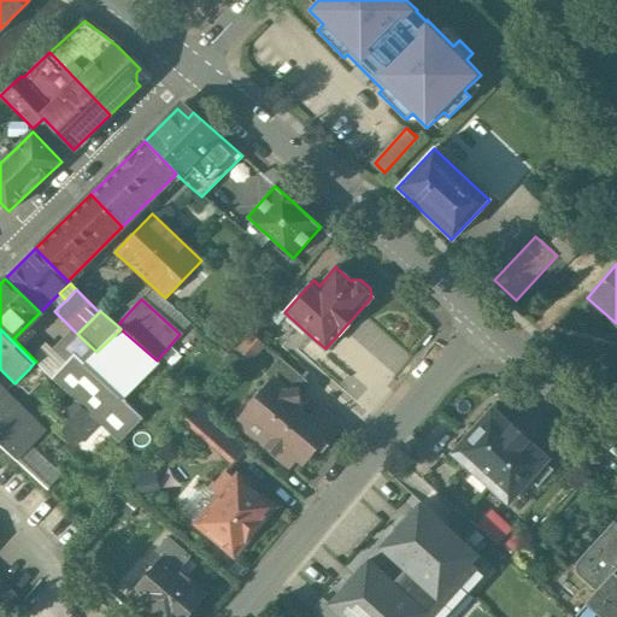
[(97,352),(83,365),(119,399),(157,362),(157,360),(121,329),(97,352)]
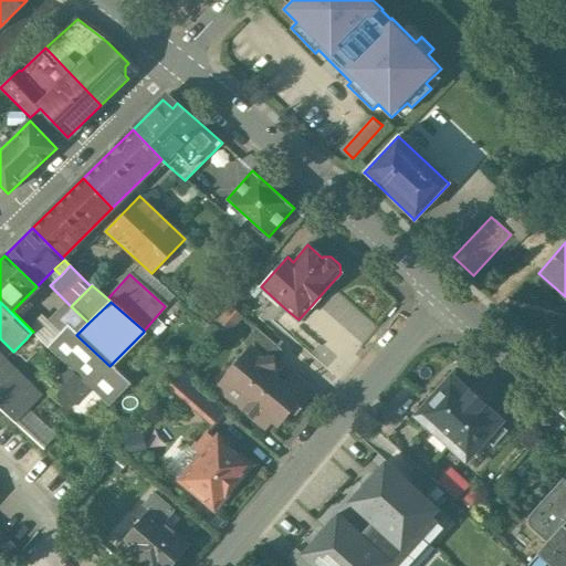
[(230,306),(217,321),(229,331),(242,316),(230,306)]
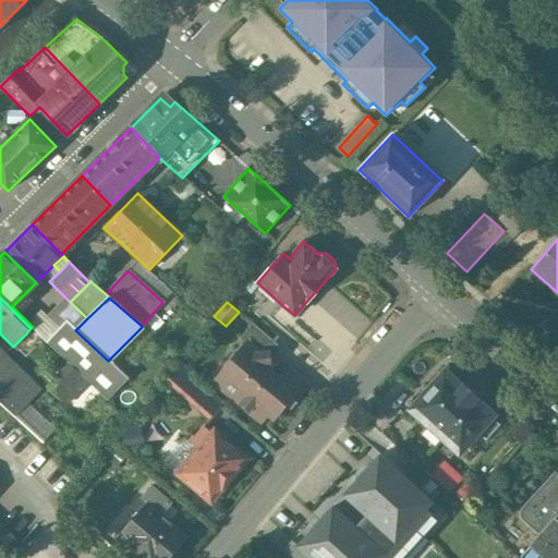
[(294,315),(283,306),(275,316),(294,332),(302,323),(294,315)]
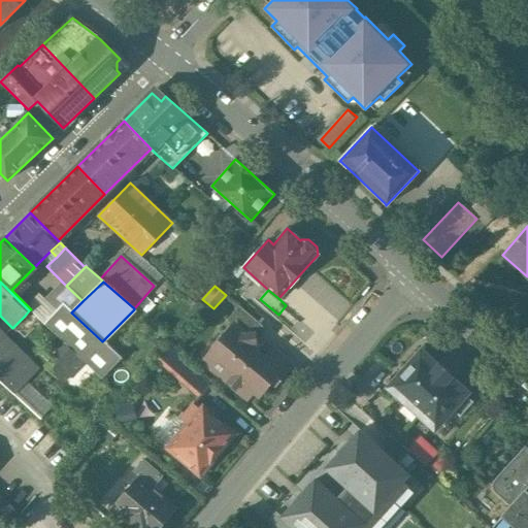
[(262,326),(238,306),(226,321),(233,326),(237,321),(254,335),(262,326)]
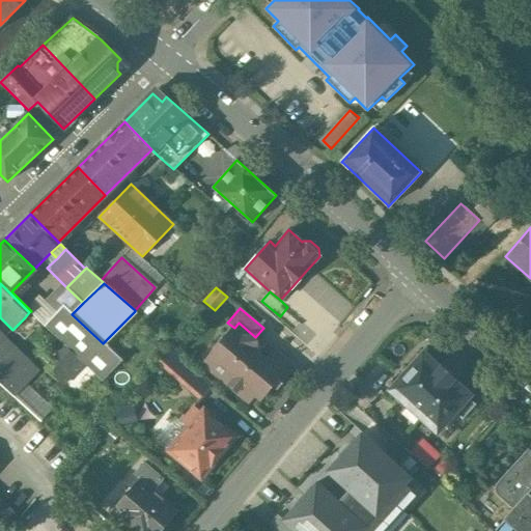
[(99,347),(59,311),(46,327),(84,362),(99,347)]
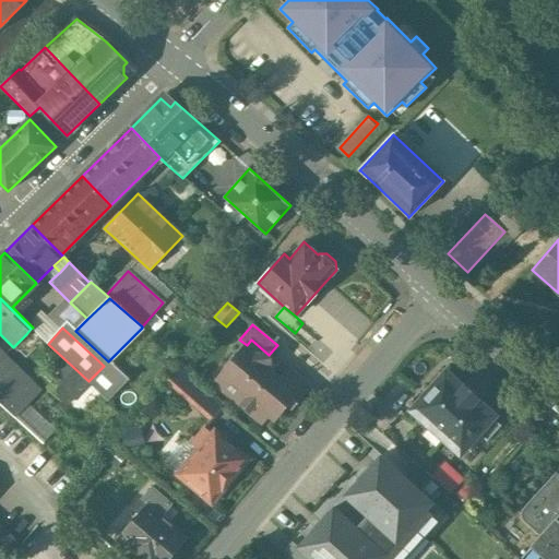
[(26,334),(13,347),(25,358),(38,345),(26,334)]
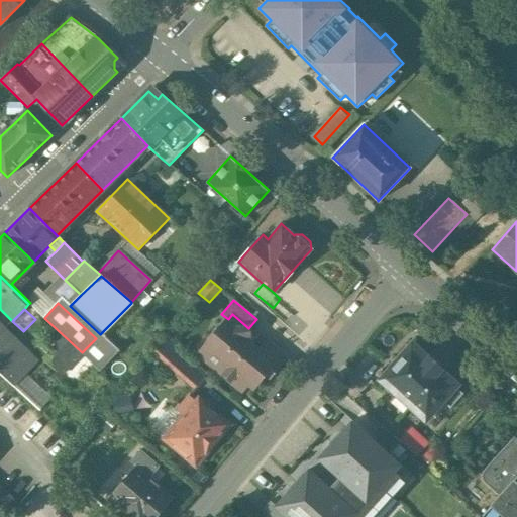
[(248,328),(232,314),(228,319),(208,342),(213,346),(204,358),(236,386),(243,377),(253,386),(265,373),(269,377),(284,358),(265,341),(257,350),(250,345),(254,340),(249,335),(248,328)]
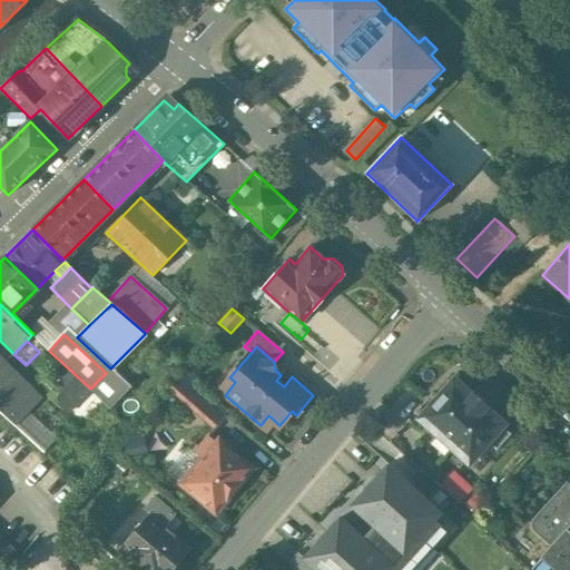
[(39,400),(0,360),(0,412),(15,424),(39,400)]
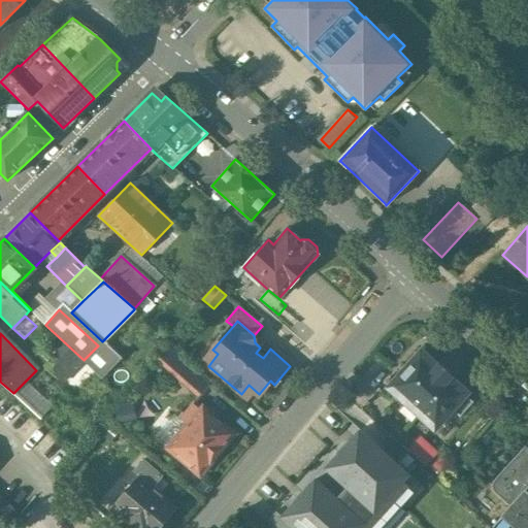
[(65,345),(48,370),(61,383),(81,362),(65,345)]
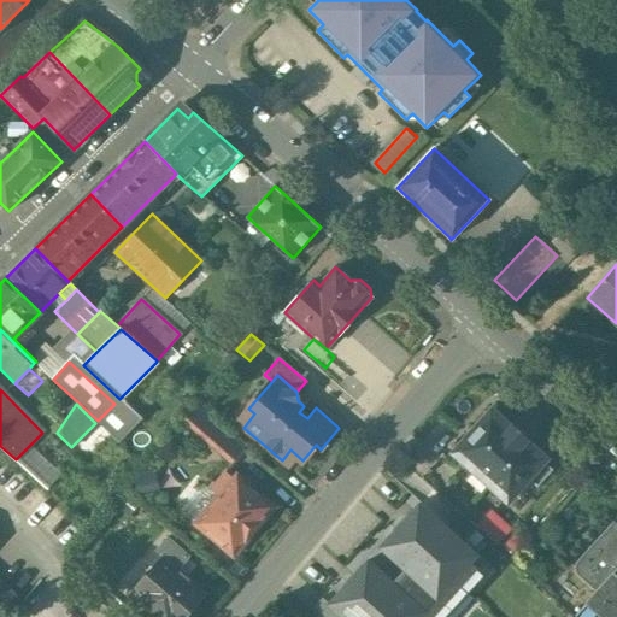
[(246,450),(193,404),(182,416),(192,424),(205,416),(221,430),(215,444),(235,462),(246,450)]
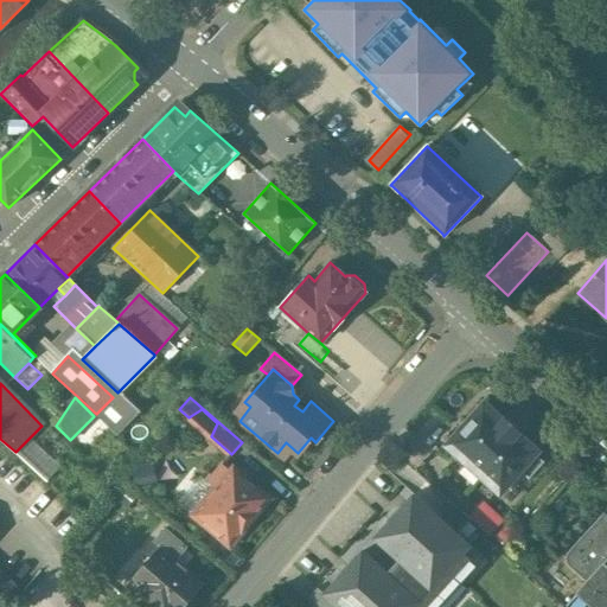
[(484,403),(446,446),(448,448),(449,454),(453,458),(458,461),(462,461),(499,494),(508,485),(536,454),(538,451),(519,435),(521,433),(504,417),(502,420),(484,403)]
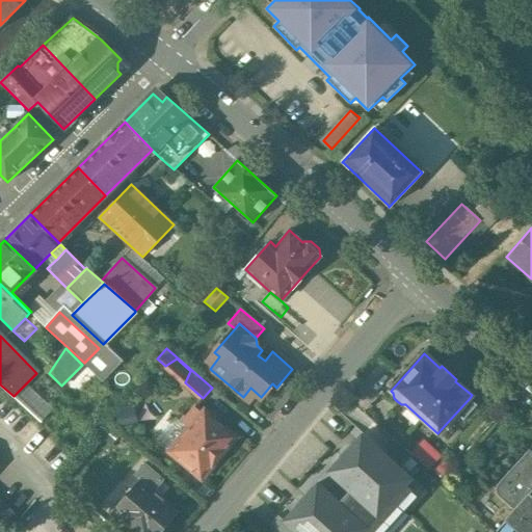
[(14,396),(0,384),(0,427),(54,478),(75,453),(14,396)]
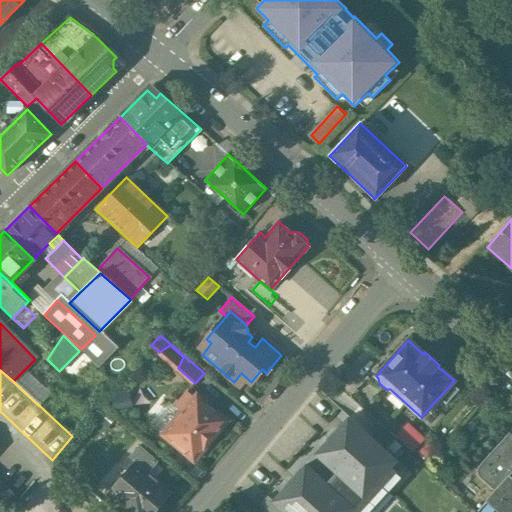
[(452,383),(428,409),(432,413),(442,401),(445,404),(458,390),(452,383)]
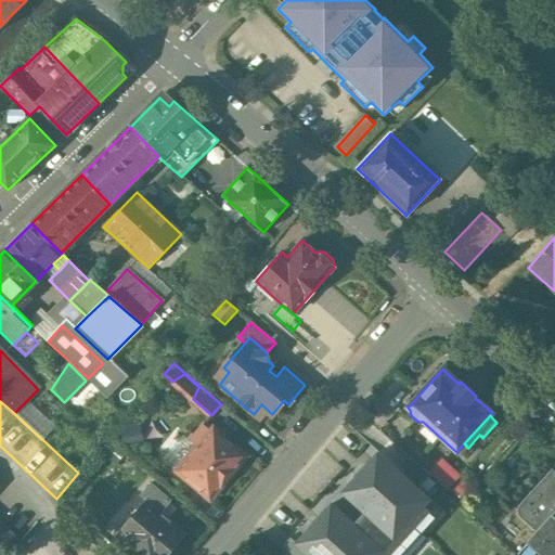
[(210,431),(202,425),(190,439),(198,447),(177,472),(210,500),(214,499),(218,493),(218,490),(239,466),(242,465),(246,460),(246,456),(214,428),(210,431)]
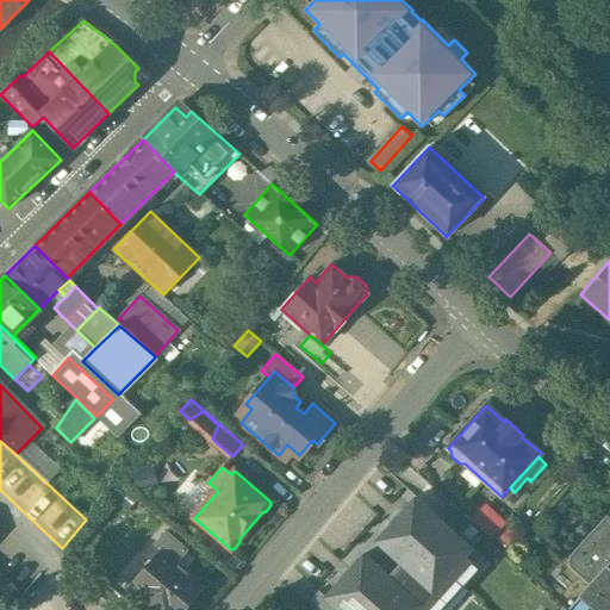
[(416,497),(377,541),(434,592),(473,549),(416,497)]
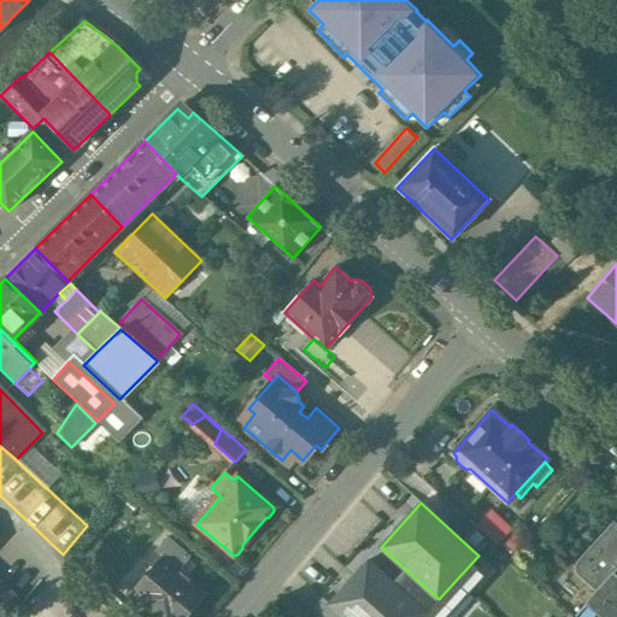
[(616,526),(612,522),(592,545),(597,550),(586,562),(606,580),(612,575),(616,568),(616,526)]
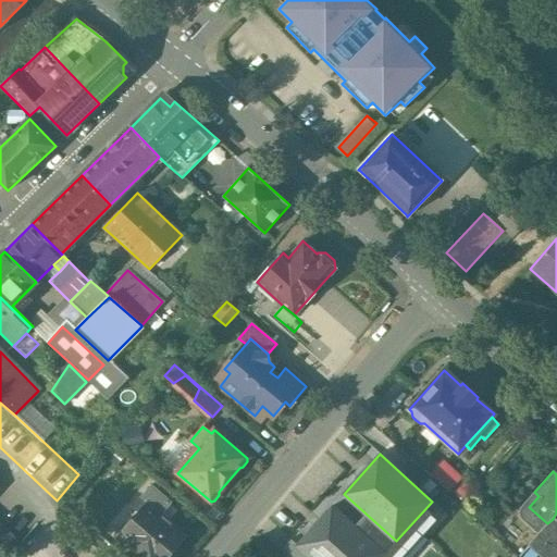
[(170,504),(150,486),(140,497),(147,504),(161,515),(170,504)]
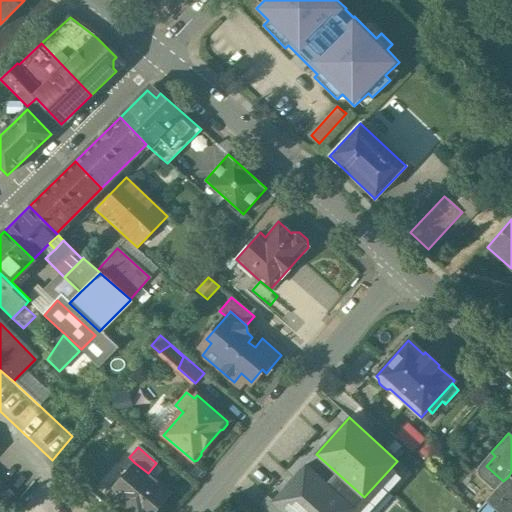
[(309,455),(304,463),(326,478),(331,470),(309,455)]
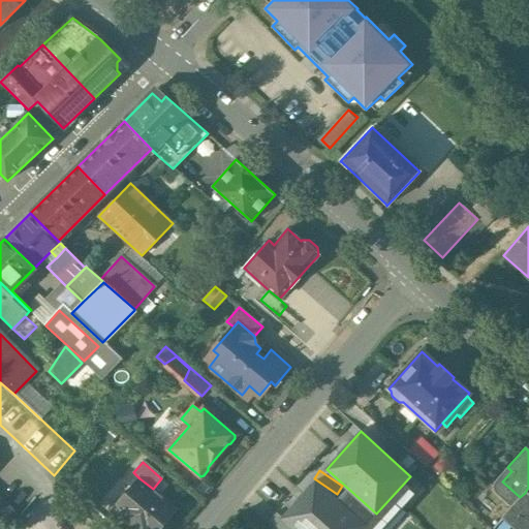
[(153,489),(139,478),(114,508),(126,519),(129,527),(137,528),(158,528),(176,508),(153,489)]
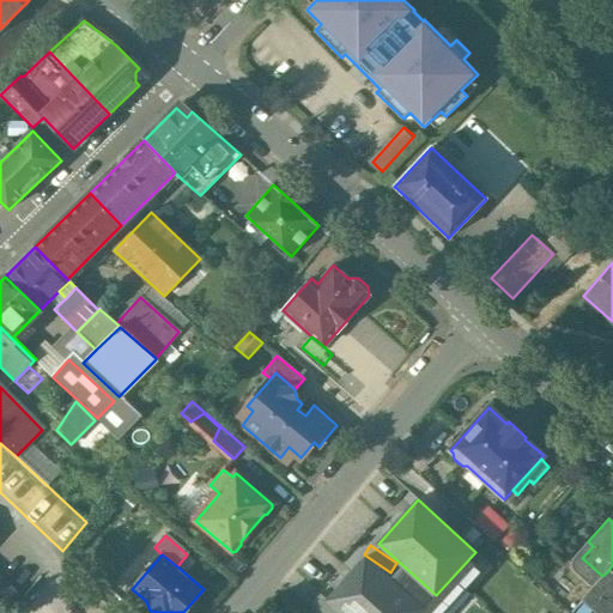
[(425,612),(429,611),(368,557),(328,601),(340,612),(425,612)]
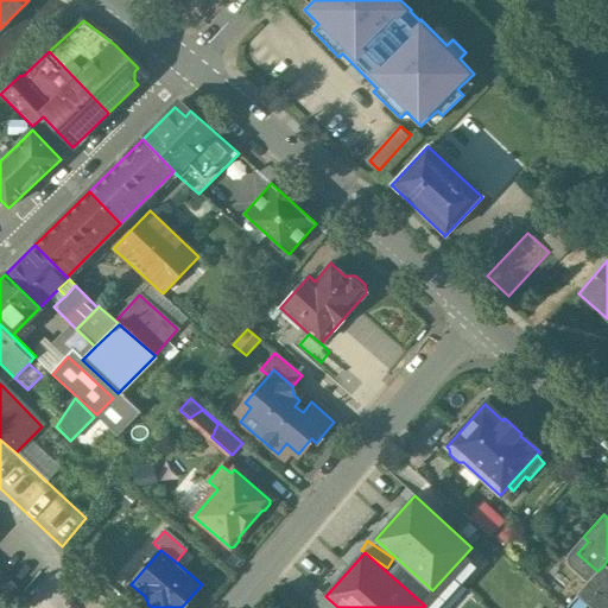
[(597,571),(577,595),(590,607),(607,588),(607,570),(603,567),(597,571)]
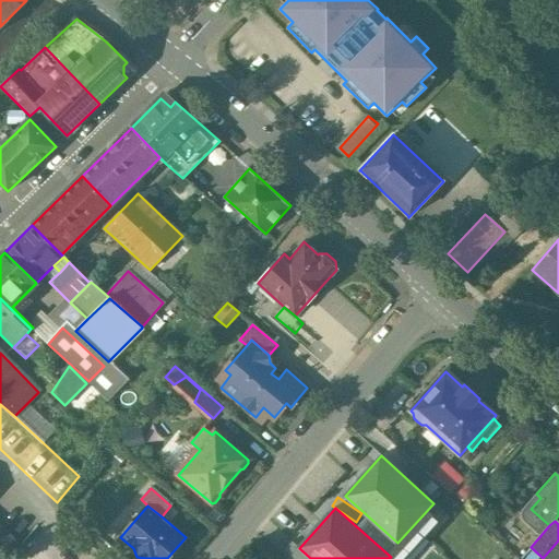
[(21,546),(0,526),(0,544),(13,556),(21,546)]
